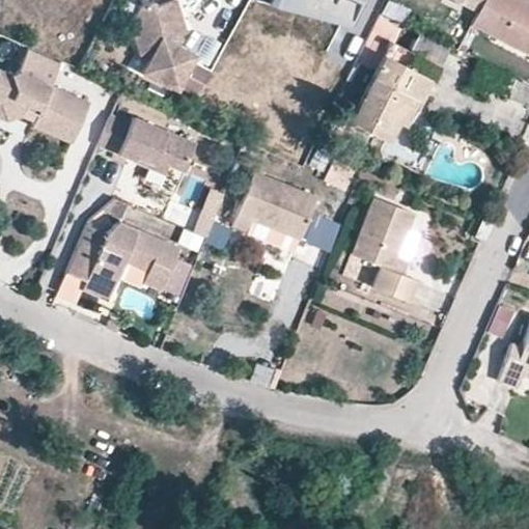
[(178,25),(186,23),(177,0),(175,0),(156,6),(154,0),(142,4),(133,21),(144,55),(155,59),(147,75),(181,92),(198,57),(181,49),(184,44),(182,35),(178,25)]
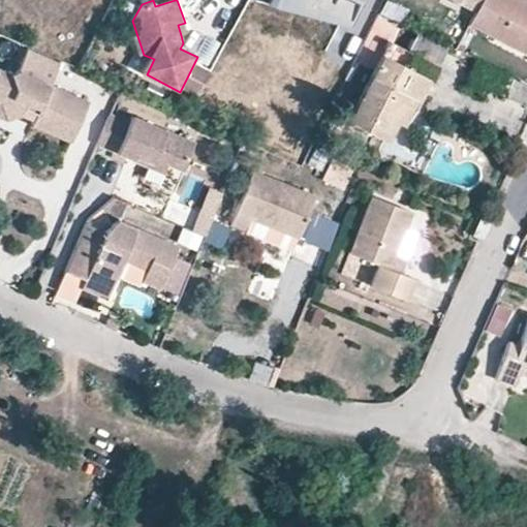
[(361,8),(342,0),(281,0),(277,10),(346,40),(361,8)]
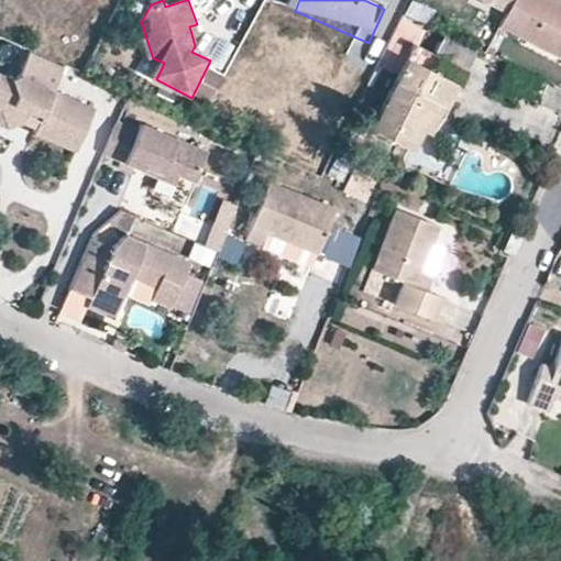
[(515,0),(483,0),(508,13),(515,0)]
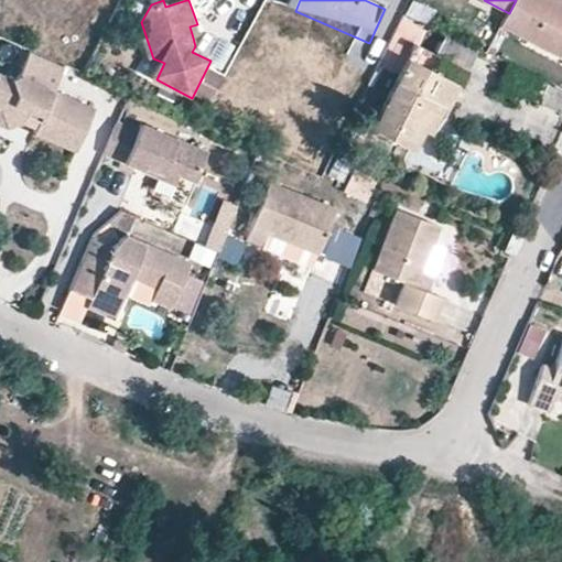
[(561,0),(516,0),(509,13),(503,26),(561,56),(561,0)]
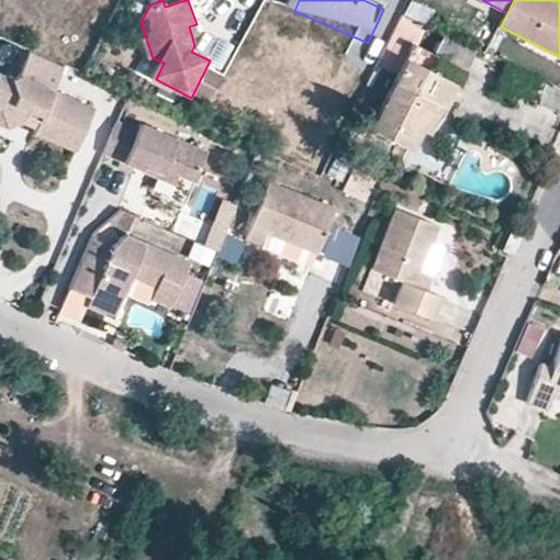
[(199,35),(197,24),(189,26),(192,37),(199,35)]
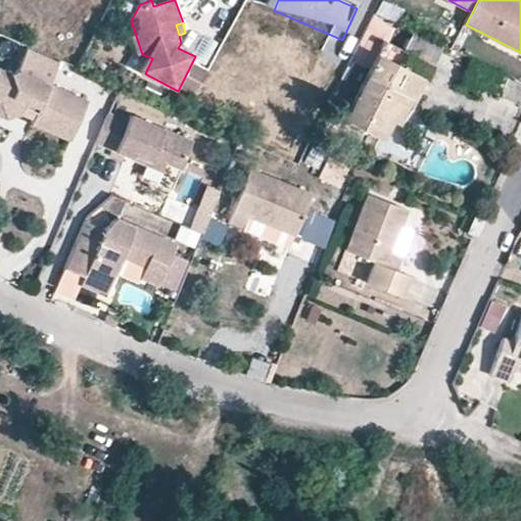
[(379,54),(424,78),(431,65),(385,42),(379,54)]
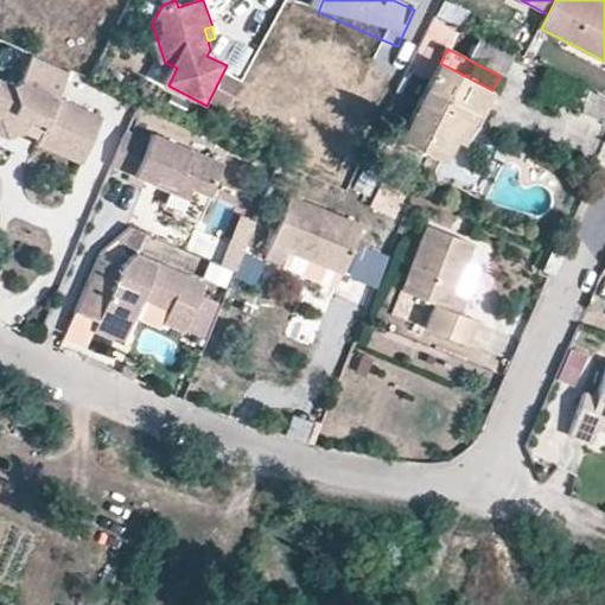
[(46,132),(42,141),(40,146),(84,165),(102,119),(58,99),(67,76),(33,61),(23,87),(14,88),(0,81),(0,119),(8,140),(26,134),(30,125),(46,132)]
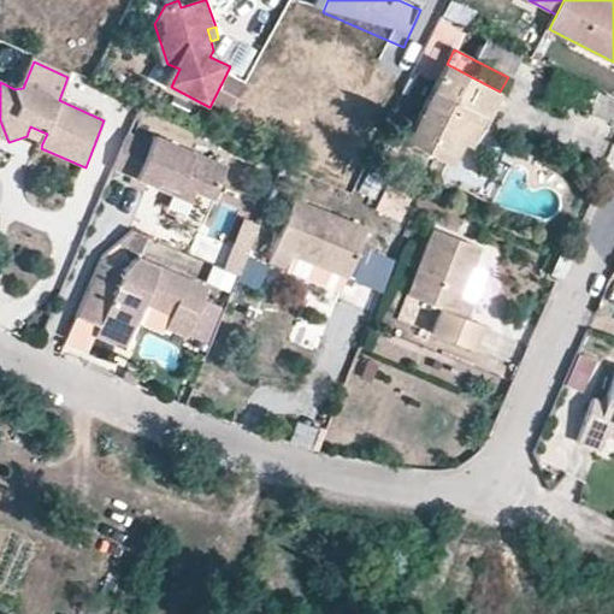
[(471,146),(500,92),(447,64),(407,141),(453,165),(464,142),(471,146)]
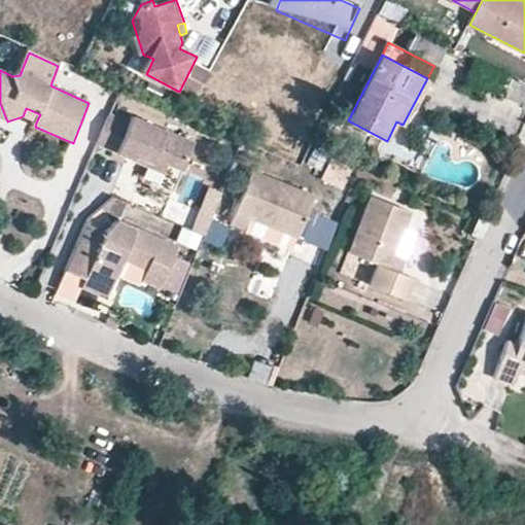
[(470,79),(524,105),(524,85),(499,74),(498,77),(476,67),(470,79)]
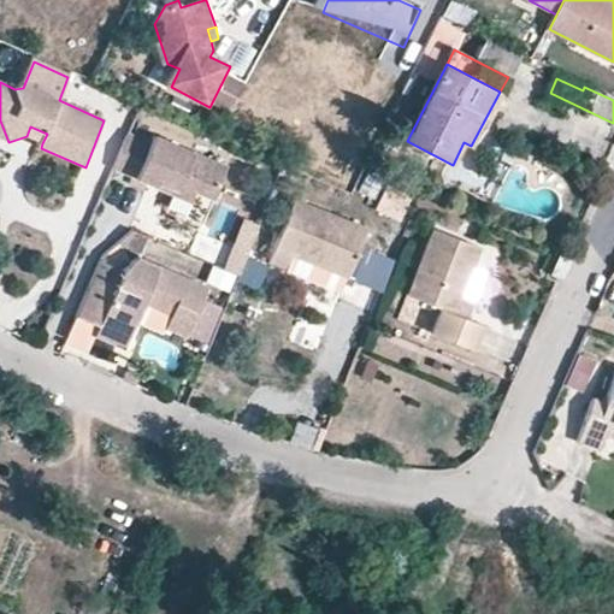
[(27,136),(42,143),(47,134),(30,127),(27,136)]
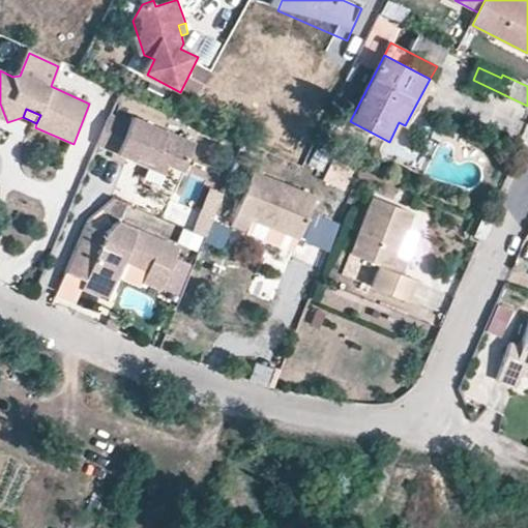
[(113,115),(99,146),(136,162),(140,153),(169,166),(184,172),(197,143),(134,117),(132,122),(113,115)]
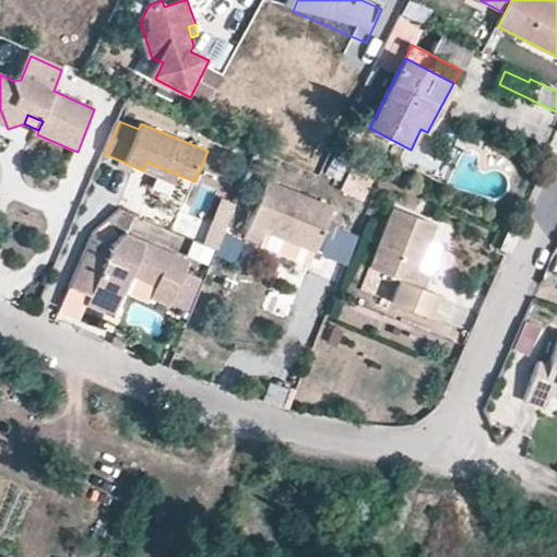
[(147,162),(143,170),(174,184),(178,175),(147,162)]
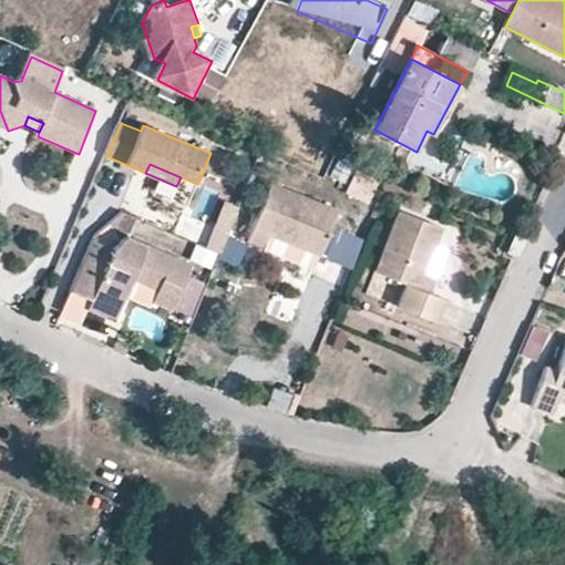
[(356,168),(343,194),(367,204),(378,180),(356,168)]
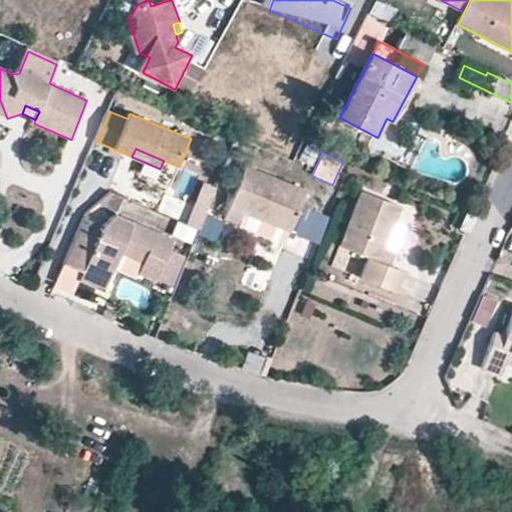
[(246,214),(291,231),(308,191),(246,167),(226,219),(241,225),(243,221),(246,214)]
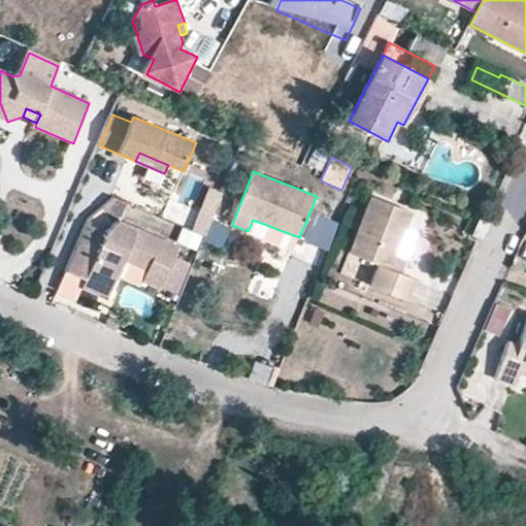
[(414,214),(371,197),(350,252),(377,264),(370,284),(407,300),(416,280),(402,273),(408,259),(398,254),(414,214)]
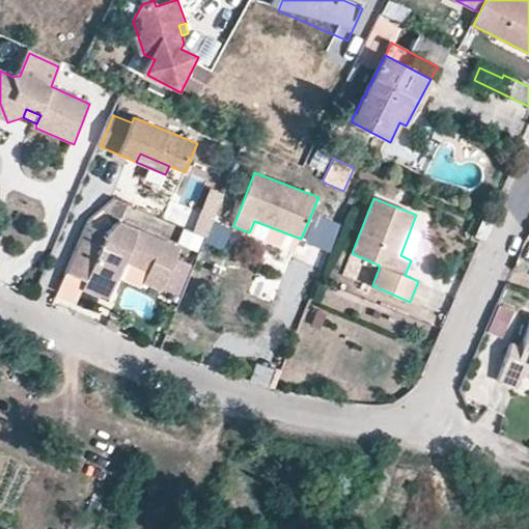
[(298,247),(301,239),(254,221),(251,228),(298,247)]
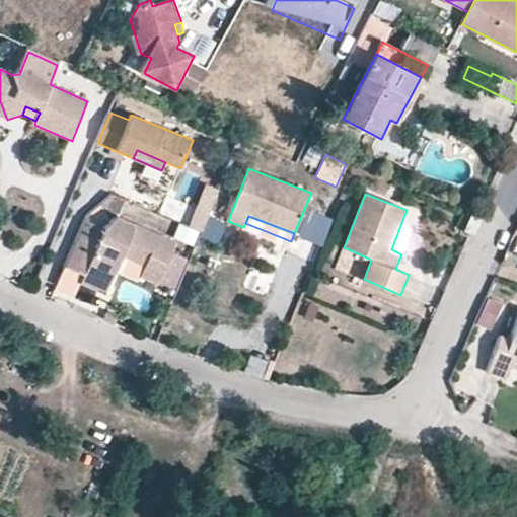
[(466,232),(476,237),(483,220),(473,216),(466,232)]
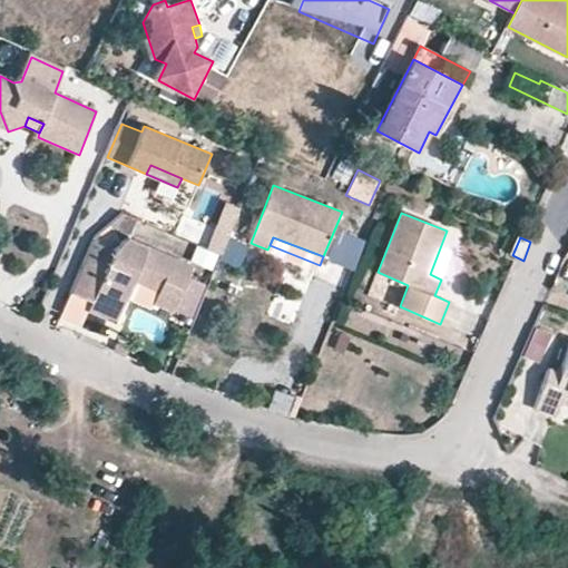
[(96,242),(74,294),(92,302),(89,311),(117,323),(134,283),(159,293),(155,304),(174,312),(193,266),(128,238),(114,248),(96,242)]
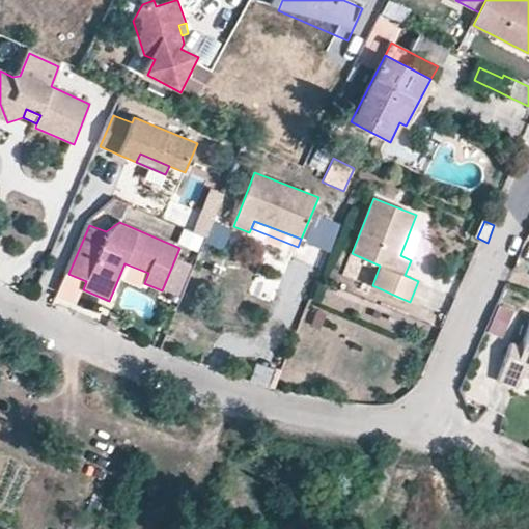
[(528,332),(524,346),(513,343),(499,382),(519,388),(523,376),(528,378),(528,332)]
